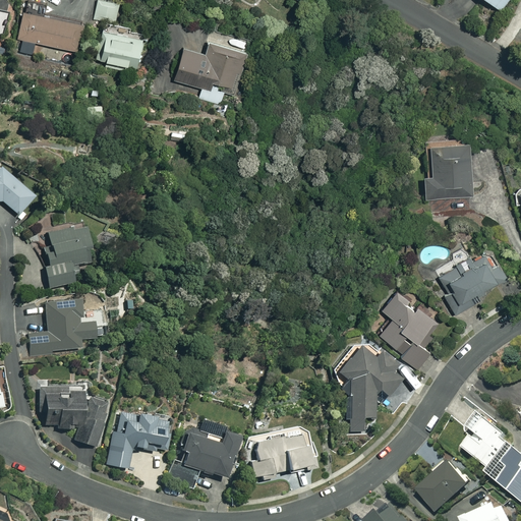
[(119,3),(104,0),(97,0),(94,20),(103,22),(95,58),(136,67),(142,34),(128,31),(129,26),(115,24),(119,3)]
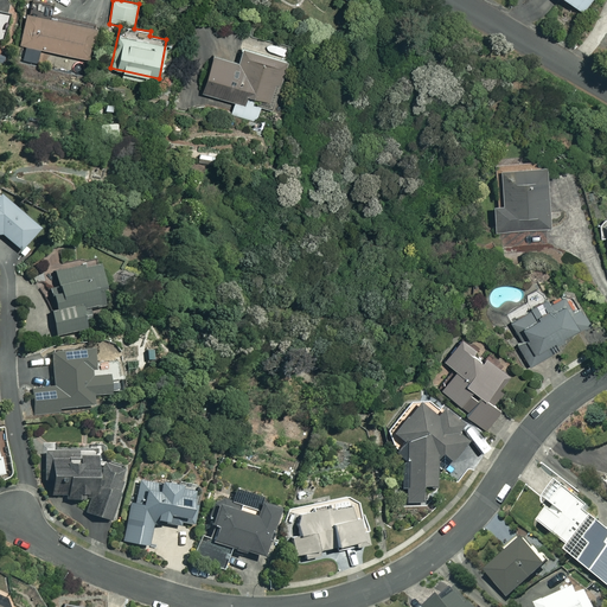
[(589,0),(567,0),(582,11),(589,0)]
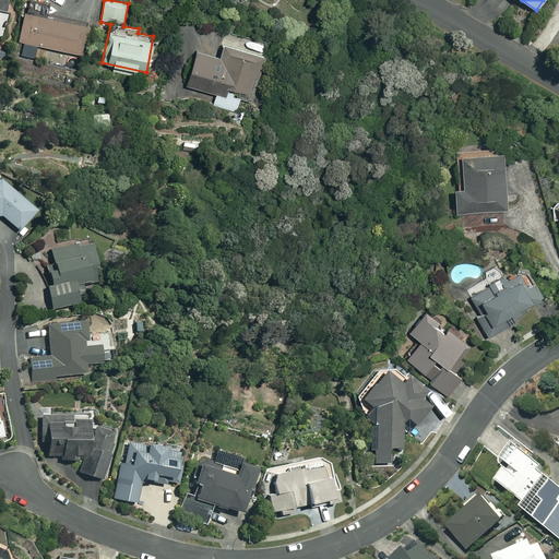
[(88,23),(25,10),(19,40),(82,54),(88,23)]
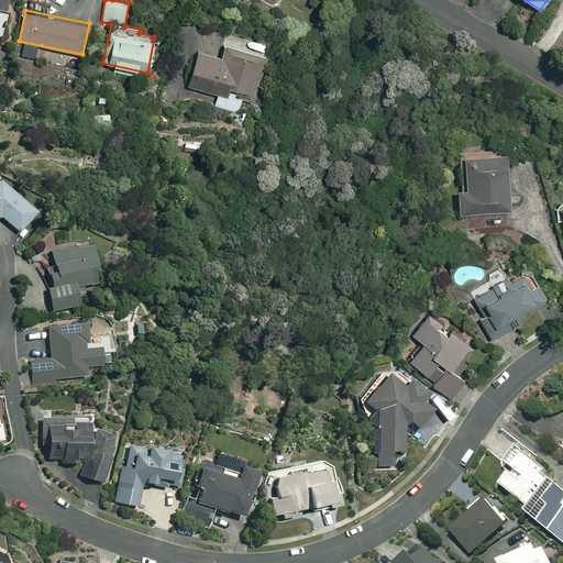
[(196,50),(186,87),(217,95),(213,107),(236,113),(240,100),(250,103),(265,44),(223,33),(217,56),(196,50)]
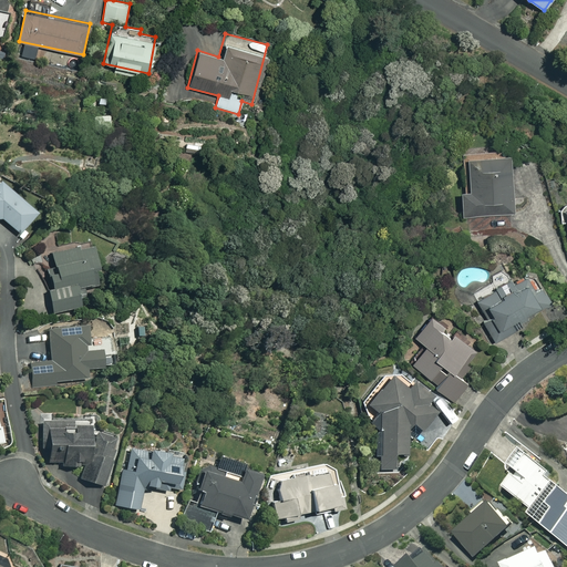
[(512,212),(507,154),(464,157),(466,189),(460,191),(461,216),(512,212)]
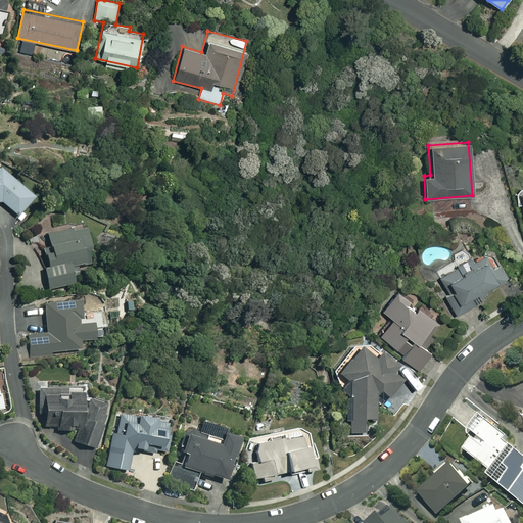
[(0,201),(15,215),(31,196),(0,170),(0,201)]
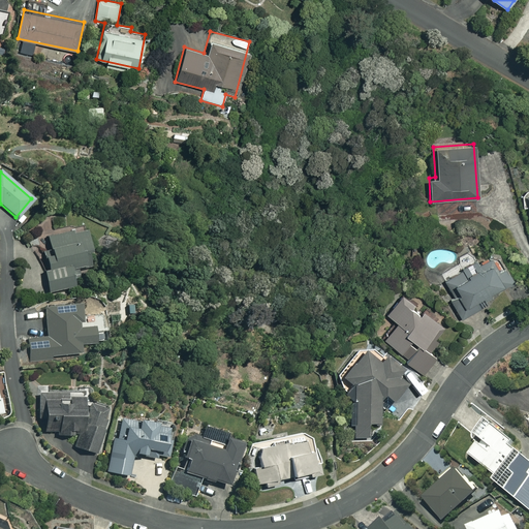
[(89,265),(84,230),(47,236),(50,255),(41,256),(48,291),(72,287),(68,268),(89,265)]
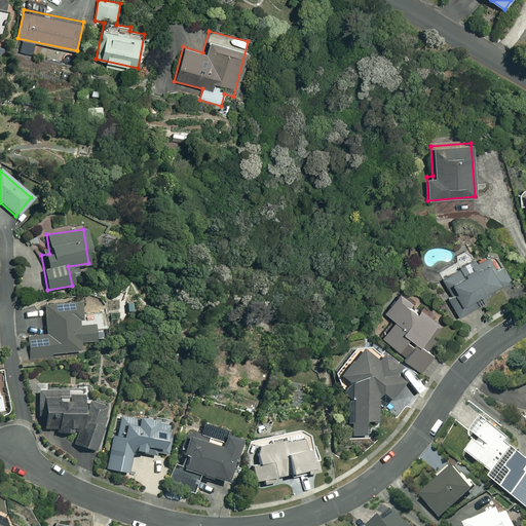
[(495,269),(486,253),(442,279),(452,295),(447,298),(459,316),(483,302),(480,298),(510,279),(500,266),(495,269)]
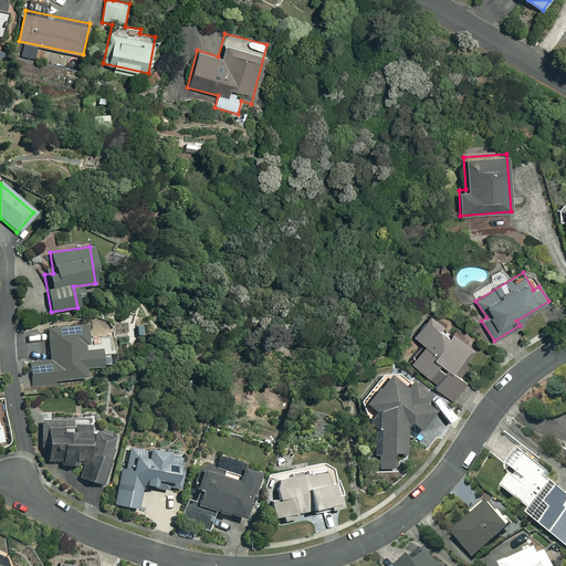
[(442,325),(428,314),(412,335),(425,344),(410,363),(428,376),(439,362),(448,368),(433,386),(452,400),(467,381),(460,377),(468,366),(464,363),(474,350),(450,332),(446,336),(438,331),(442,325)]
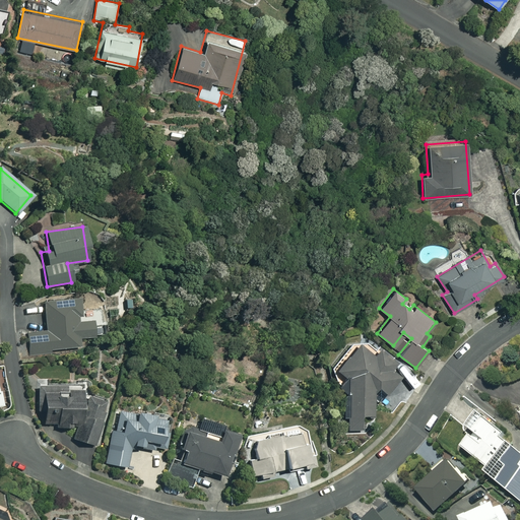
[(79,321),(76,298),(42,302),(46,331),(26,333),(29,352),(79,346),(78,338),(91,336),(89,320),(79,321)]
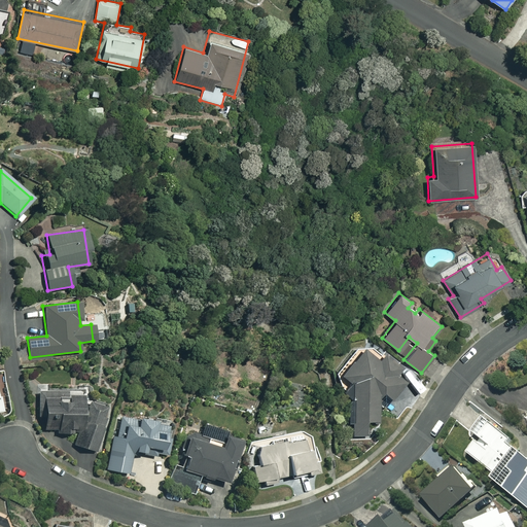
[(378,362),(362,350),(341,377),(351,385),(352,436),(366,436),(366,422),(378,422),(378,403),(377,397),(381,392),(391,400),(405,383),(395,376),(401,369),(384,355),(378,362)]
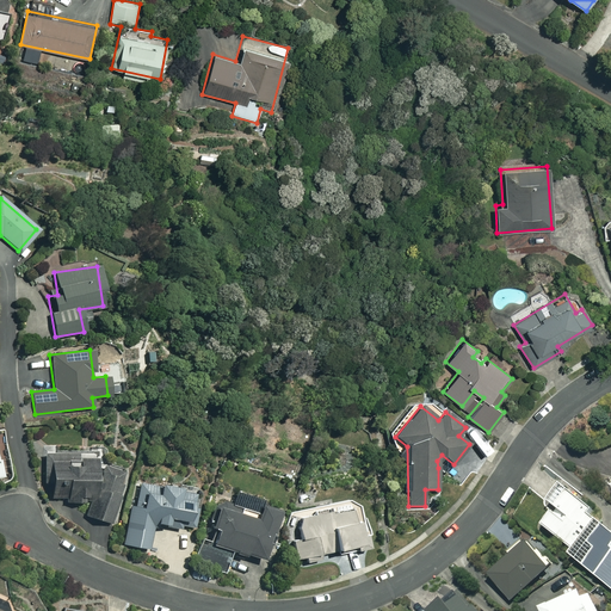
[(113,522),(122,462),(47,450),(42,481),(51,482),(49,497),(82,501),(80,517),(113,522)]
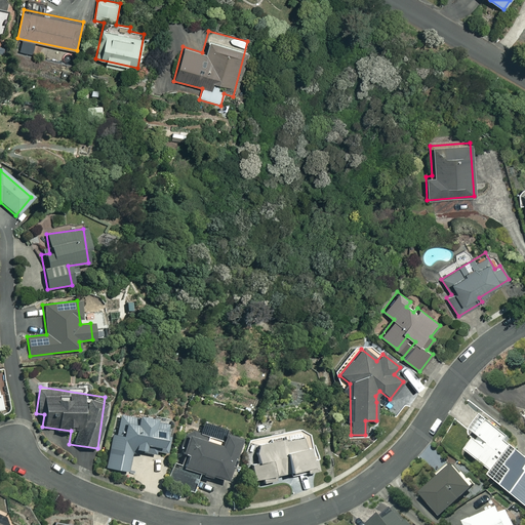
[(501,426),(485,412),(471,432),(477,437),(466,452),(492,473),(488,478),(524,506),(524,456),(507,443),(510,439),(498,430),(501,426)]
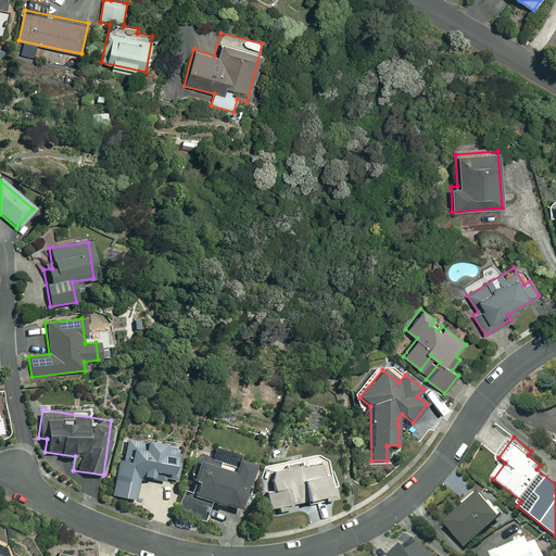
[(178,446),(125,439),(122,459),(118,459),(113,495),(136,498),(139,476),(173,481),(178,446)]
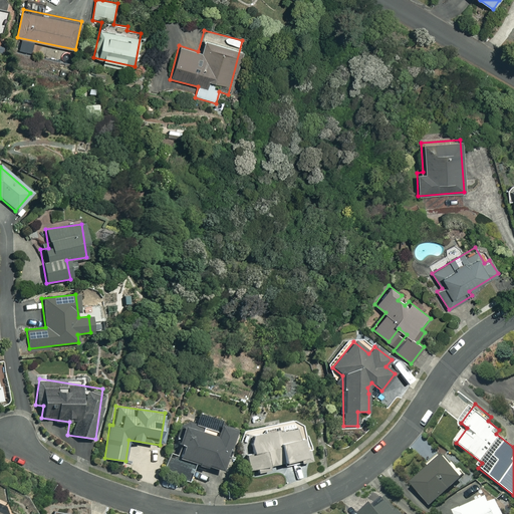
[(219,420),(197,413),(193,425),(181,421),(174,443),(182,446),(178,459),(171,457),(165,475),(188,483),(194,464),(220,472),(234,428),(218,423),(219,420)]
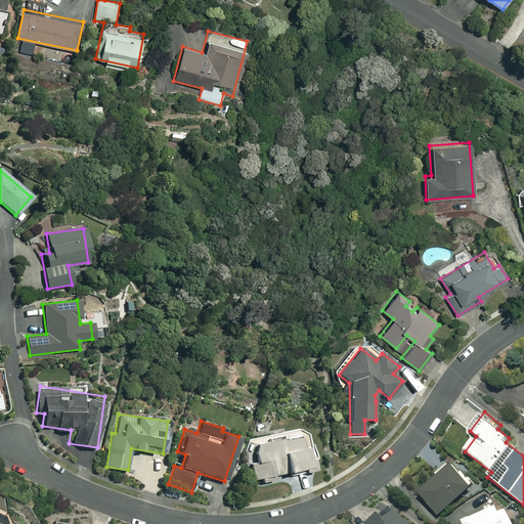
[(315,470),(307,428),(247,438),(254,479),(262,478),(263,482),(273,480),(272,475),(290,472),(291,474),(315,470)]
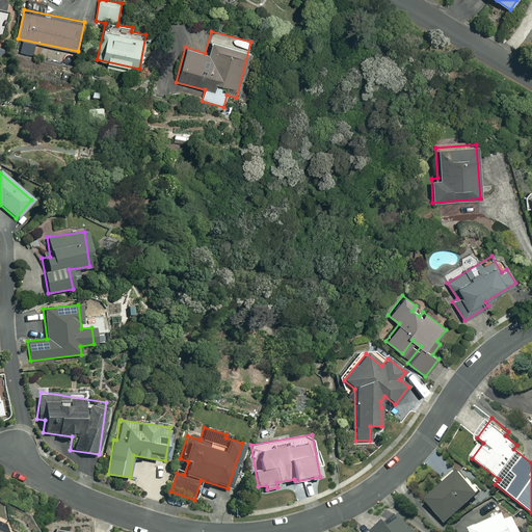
[(478,497),(458,473),(425,501),(445,525),(478,497)]
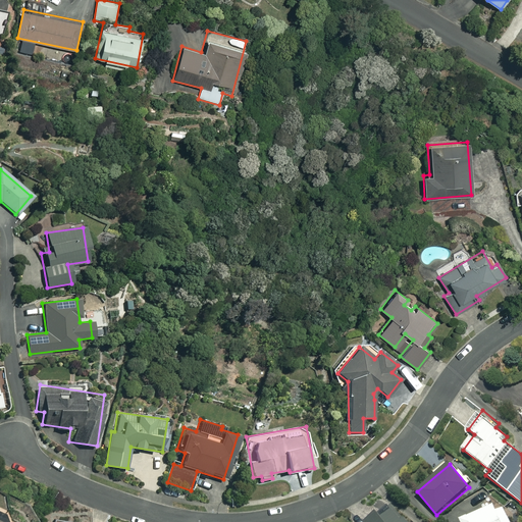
[(497,513),(491,502),(478,509),(480,512),(462,521),(510,521),(504,509),(497,513)]
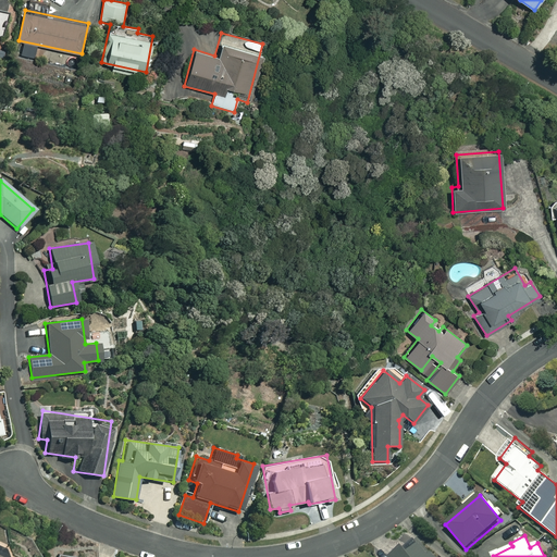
[(433,556),(417,537),(393,556),(433,556)]
